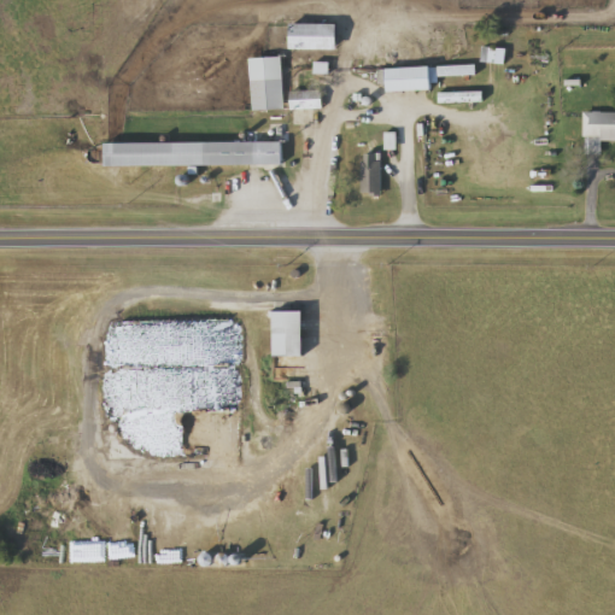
[(286,50),(286,24),(337,24),(337,50),(286,50)]
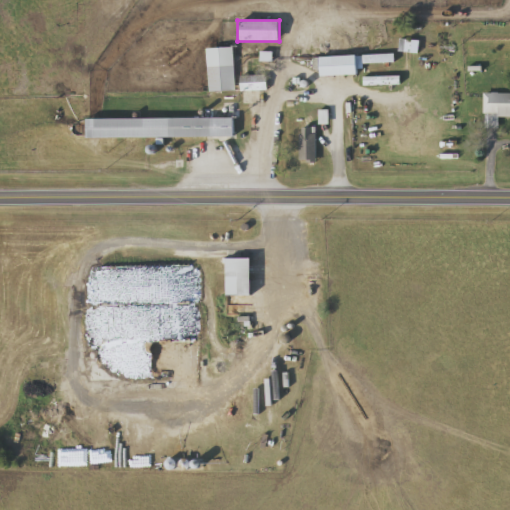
[(232,47),(233,90),(207,91),(206,48),(232,47)]
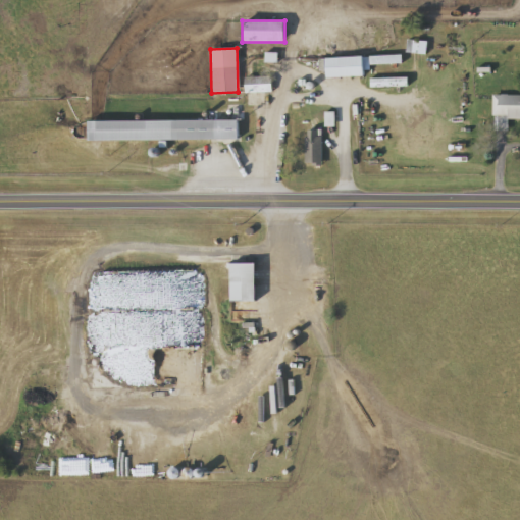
[(401,64),(368,64),(368,55),(401,55),(401,64)]
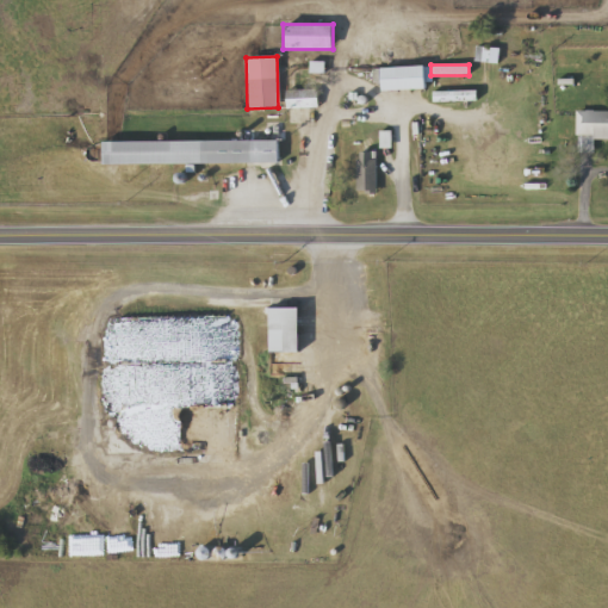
[(378,91),(378,68),(427,66),(427,90),(378,91)]
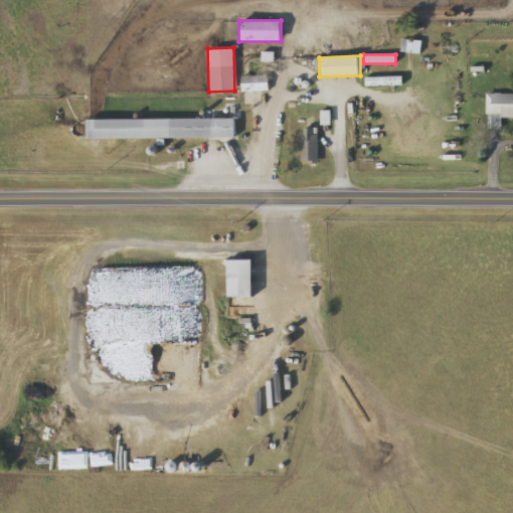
[(269,91),(240,91),(240,75),(269,75),(269,91)]
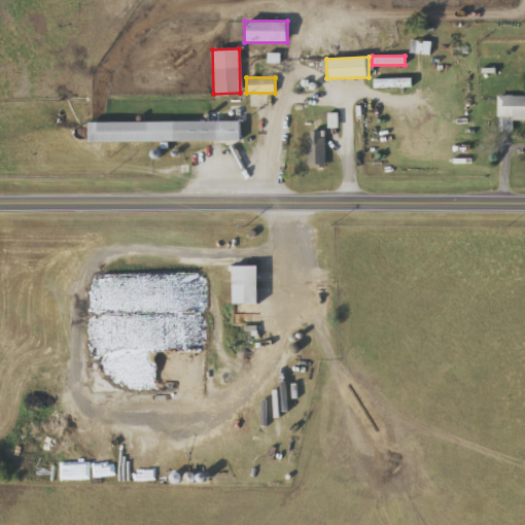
[(496,96),(524,96),(524,118),(512,118),(512,132),(496,132),(496,96)]
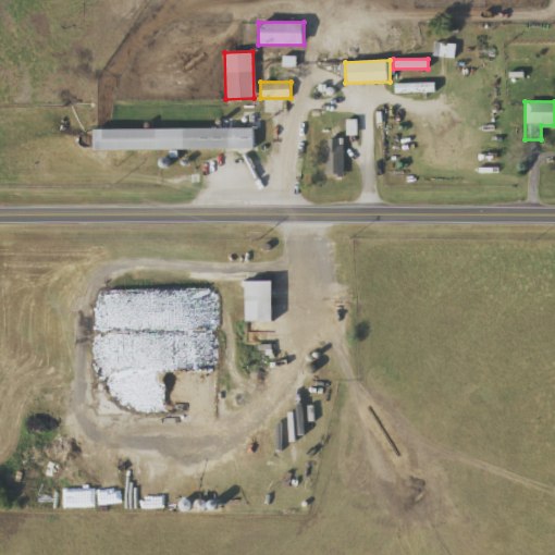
[(254,127),(254,149),(96,149),(96,128),(254,127)]
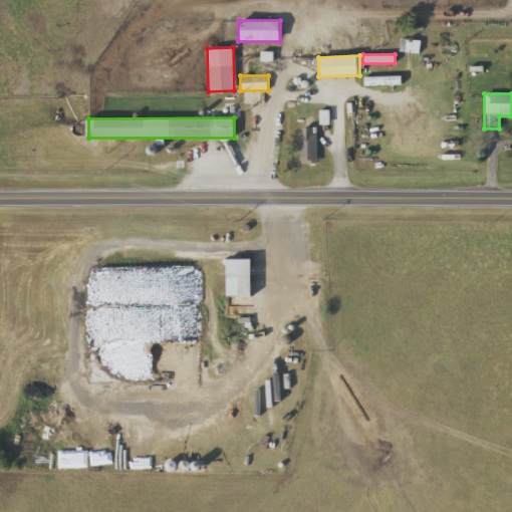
[(315,128),(315,162),(299,162),(299,128),(315,128)]
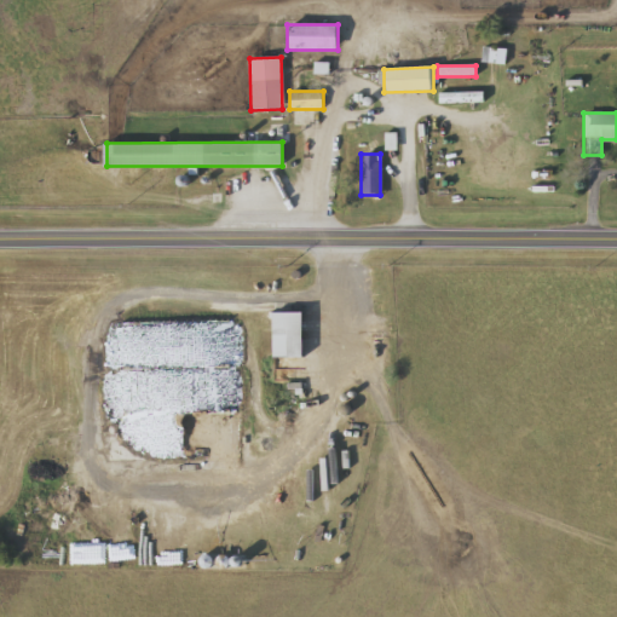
[(306,311),(306,357),(272,357),(272,311),(306,311)]
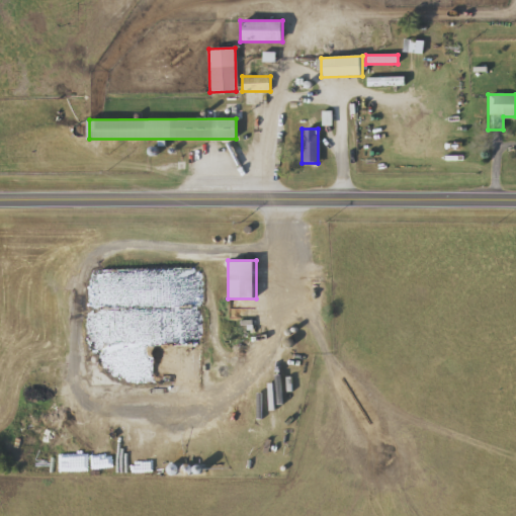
[(113,346),(113,375),(98,375),(98,346),(113,346)]
